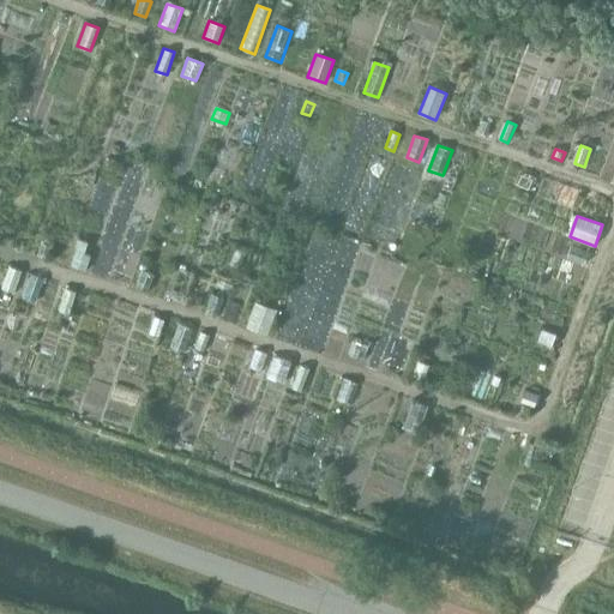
[(71,266),(86,272),(91,256),(84,253),(88,242),(80,240),(71,266)]
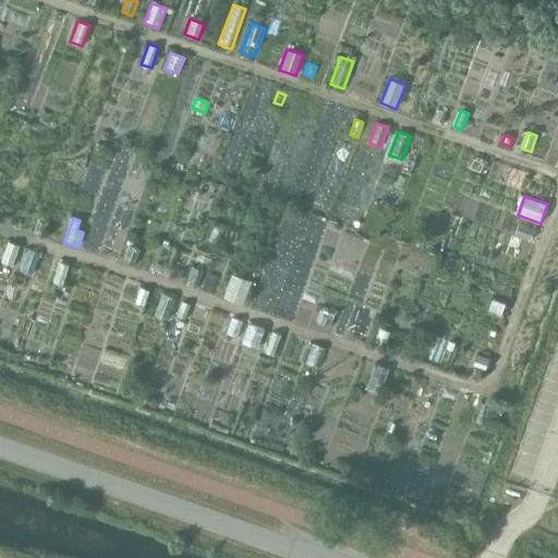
[(520,225),(516,234),(532,241),(535,230),(520,225)]
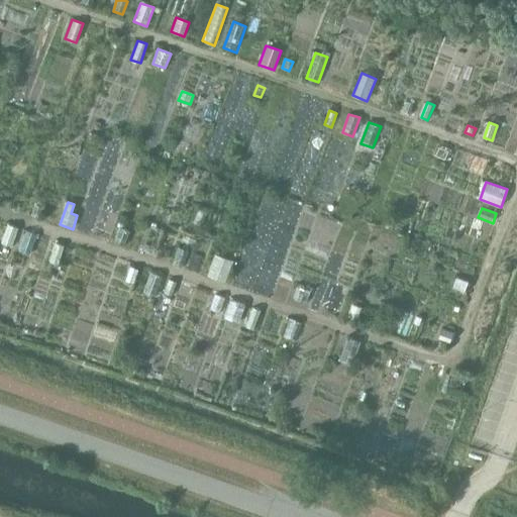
[(1,242),(11,246),(18,228),(8,224),(1,242)]
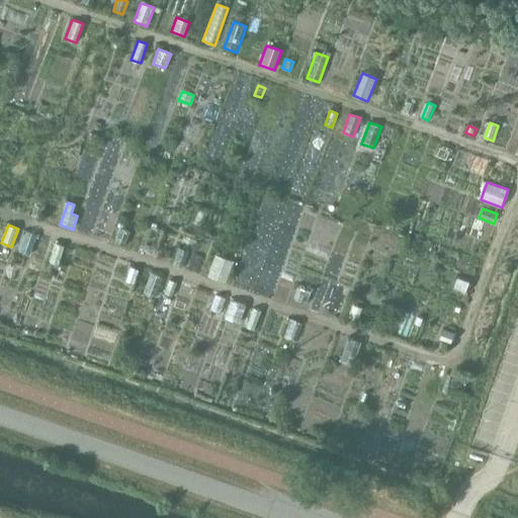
[(124,247),(131,232),(120,228),(114,243),(124,247)]
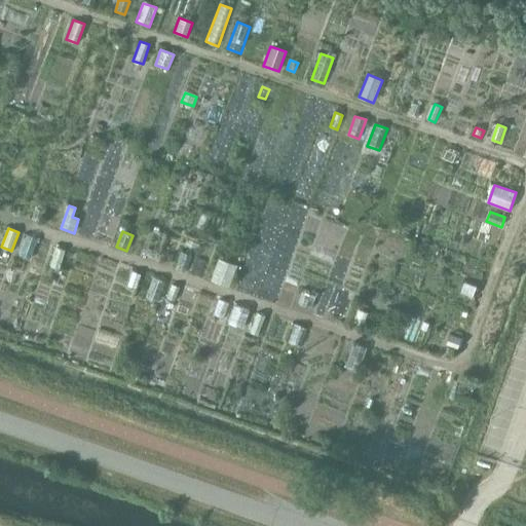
[(20,256),(30,259),(37,238),(27,235),(20,256)]
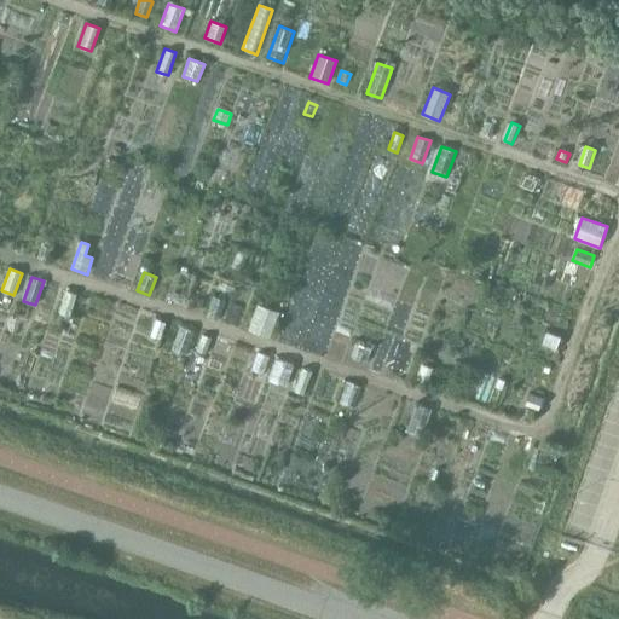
[(59,314),(69,317),(76,295),(67,291),(59,314)]
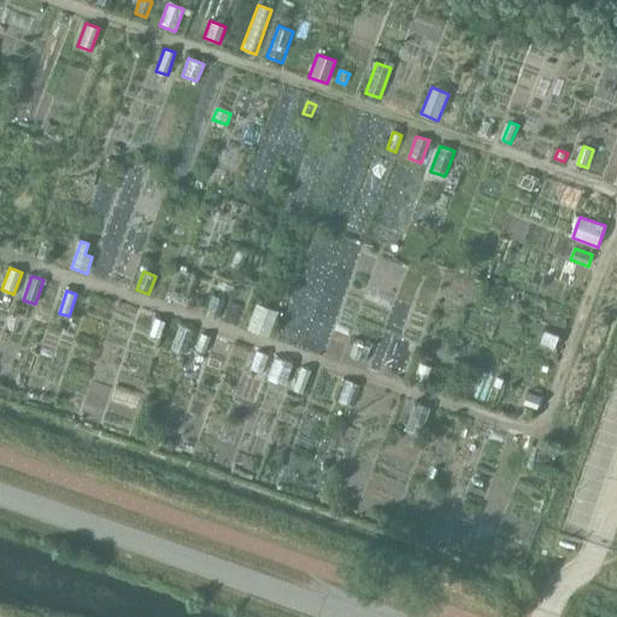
[(206,312),(218,317),(224,300),(212,295),(206,312)]
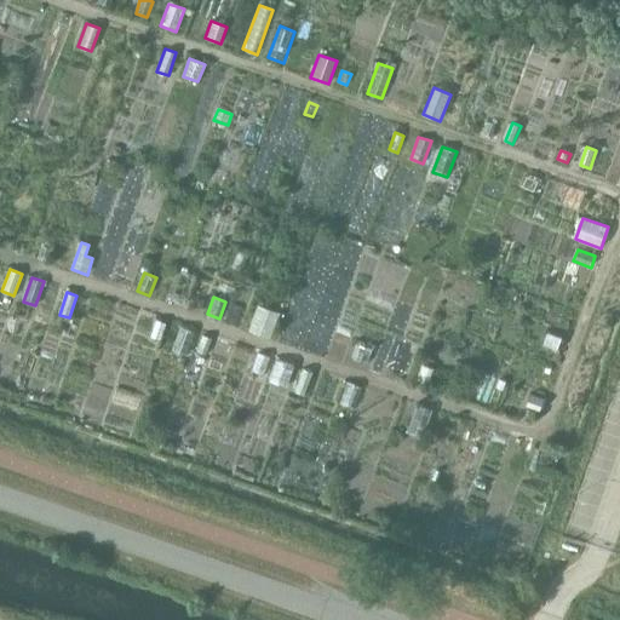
[(258,305),(248,331),(270,339),(280,313),(258,305)]
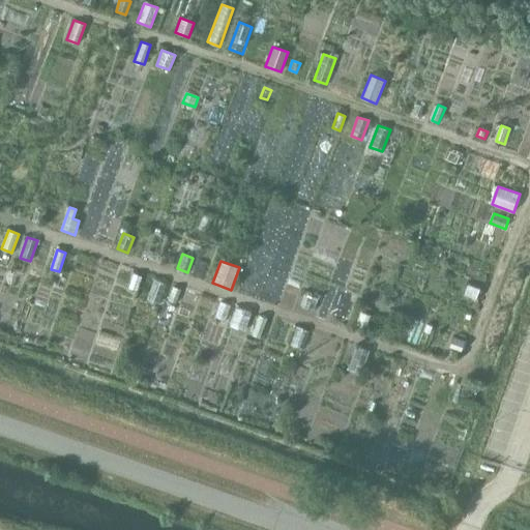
[(128,288),(138,291),(143,276),(134,273),(128,288)]
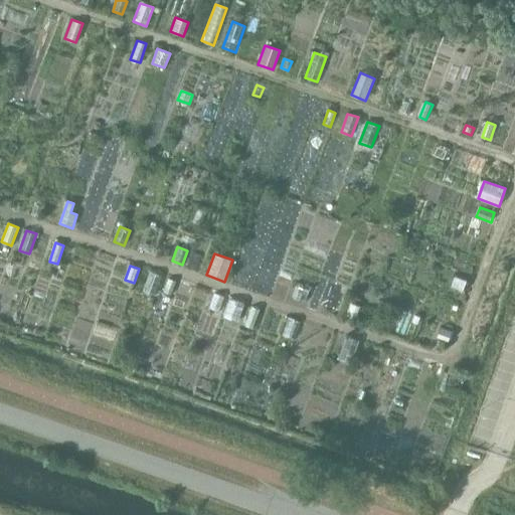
[(143,291),(154,295),(161,276),(150,271),(143,291)]
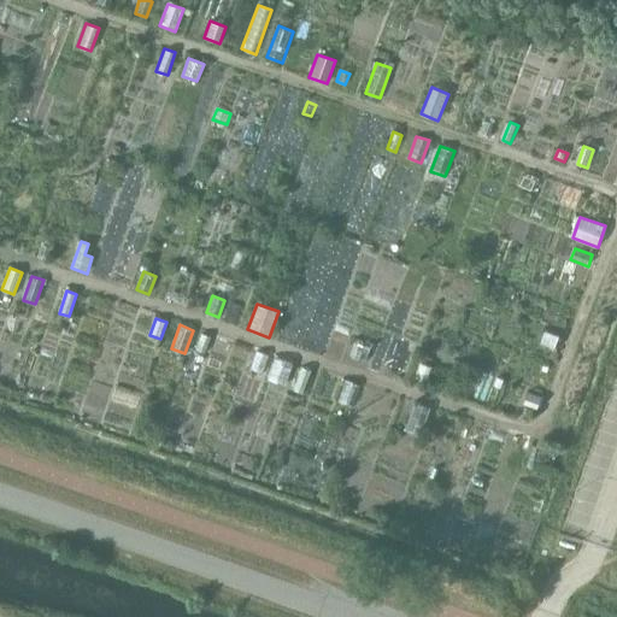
[(546,331),(541,344),(557,350),(560,338),(546,331)]
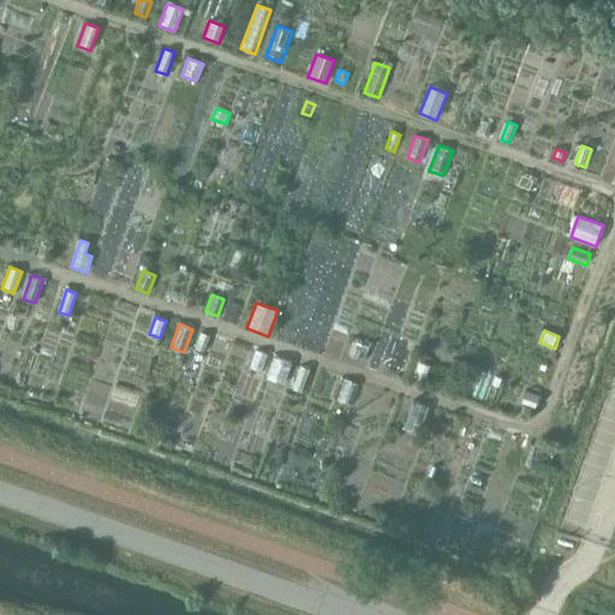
[(195,348),(204,352),(210,336),(201,333),(195,348)]
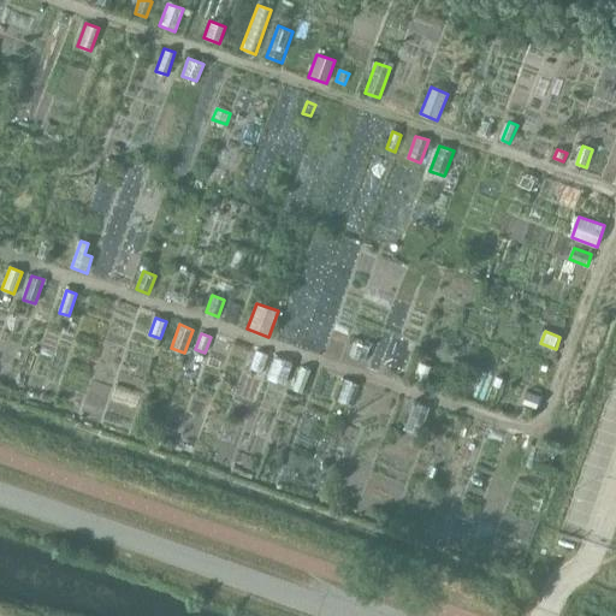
[(353,357),(366,362),(371,347),(357,343),(353,357)]
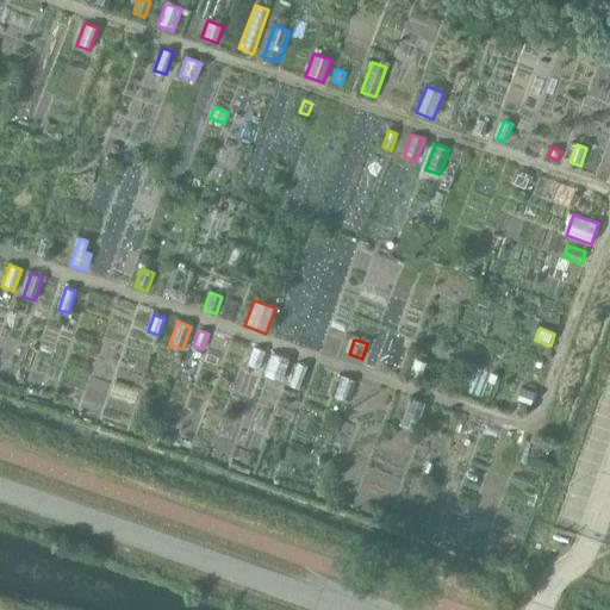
[(248,365),(259,369),(266,352),(255,347),(248,365)]
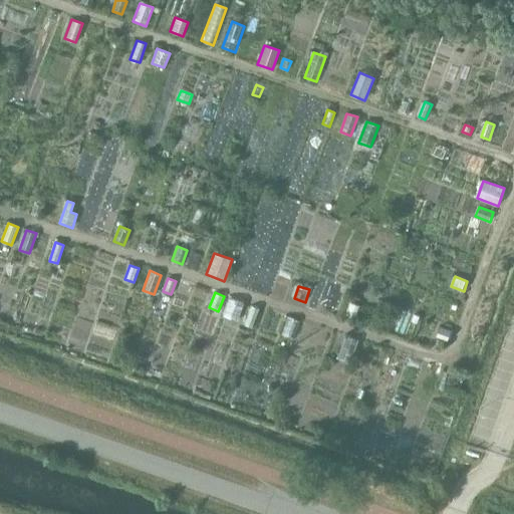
[(222,315),(238,321),(244,303),(229,298),(222,315)]
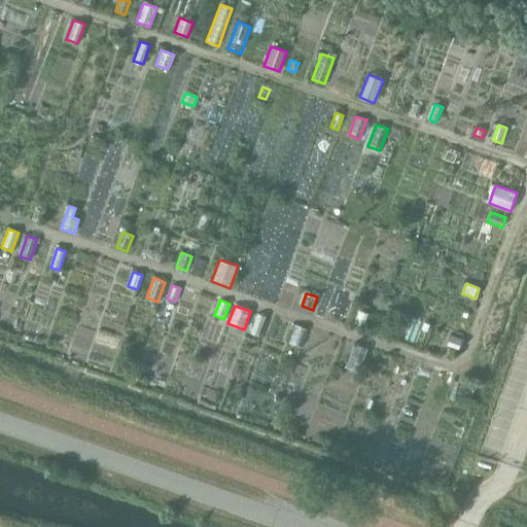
[(353,324),(363,328),(370,313),(359,310),(353,324)]
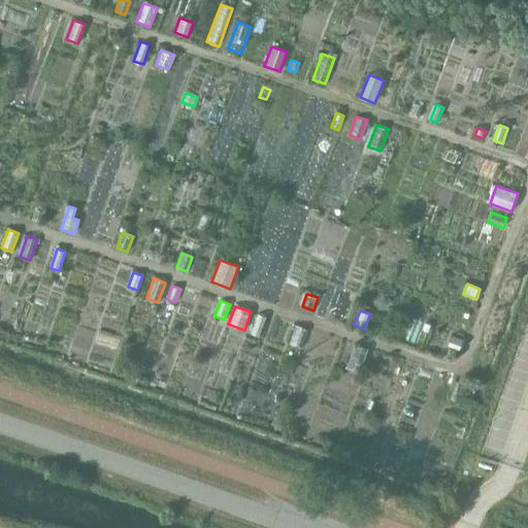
[(259,336),(266,318),(259,315),(251,333),(259,336)]
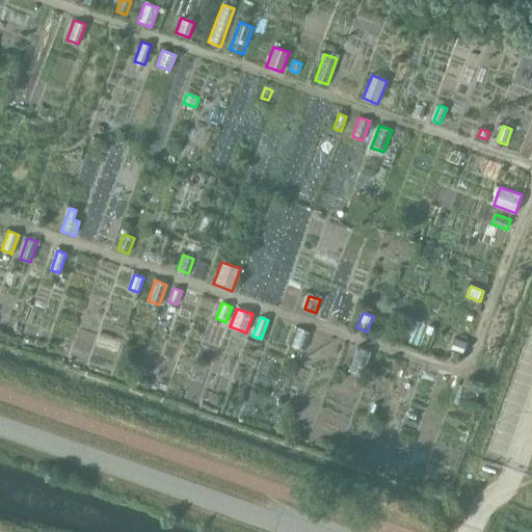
[(292,346),(303,350),(311,331),(298,327),(292,346)]
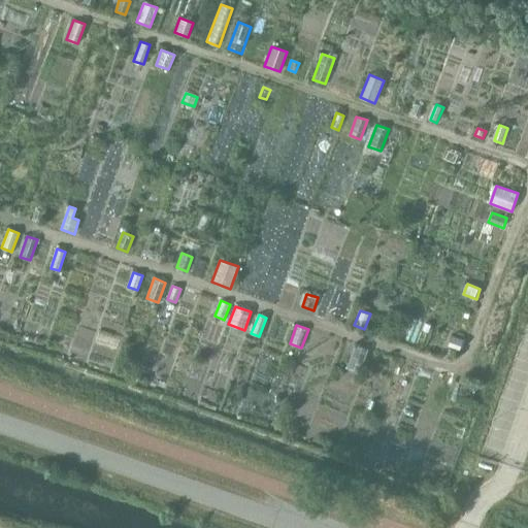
[(466,340),(453,335),(450,345),(462,351),(466,340)]
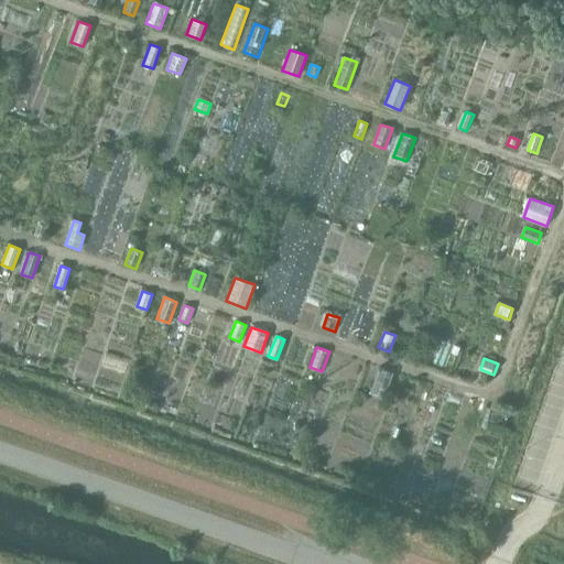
[(371,393),(386,398),(393,372),(379,367),(371,393)]
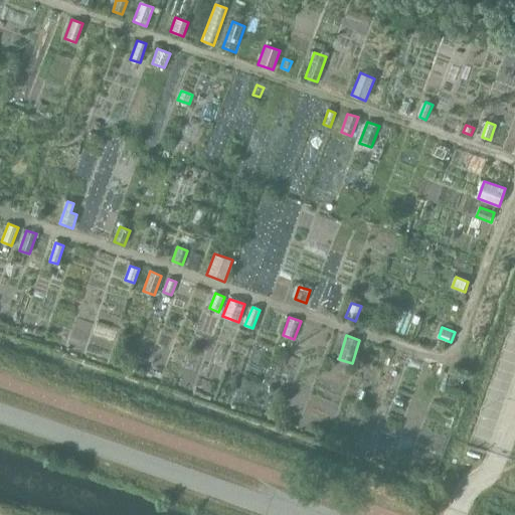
[(445,371),(439,388),(447,391),(453,374),(445,371)]
